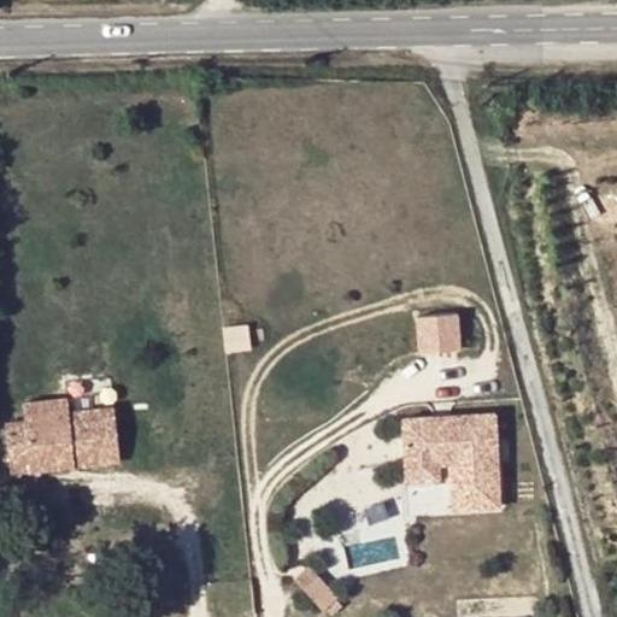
[(463,310),(418,313),(422,350),(465,347),(463,310)]
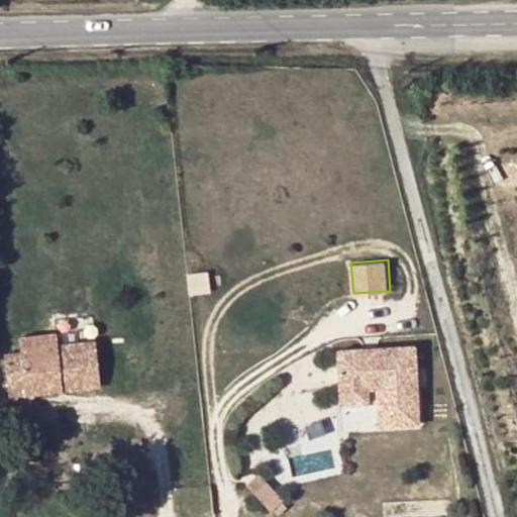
[(77,331),(57,333),(58,344),(78,342),(77,331)]
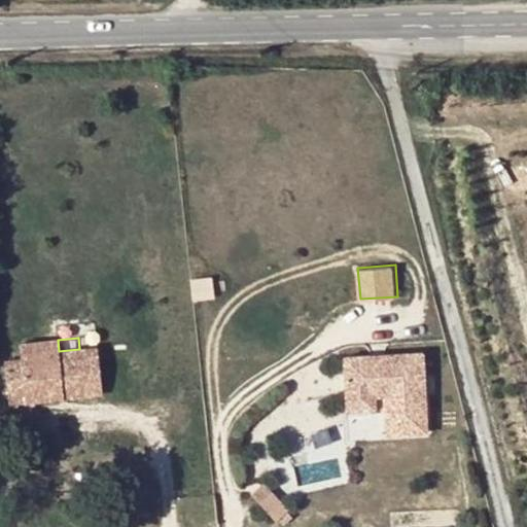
[(20,344),(22,359),(23,370),(6,371),(9,403),(102,393),(97,348),(79,349),(59,351),(58,340),(20,344)]
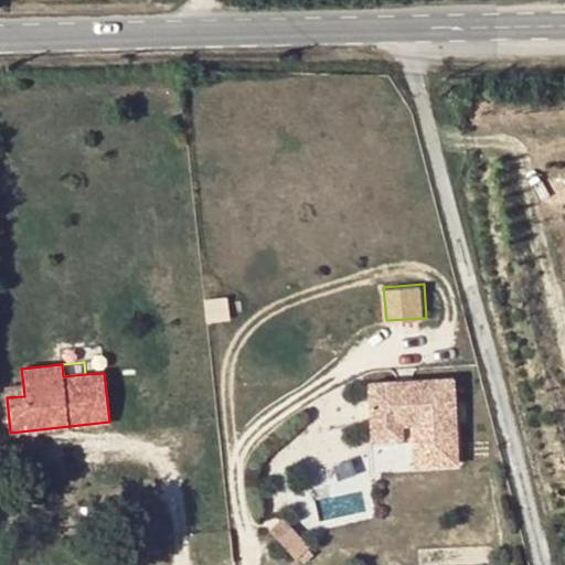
[(402,425),(412,425),(414,466),(458,464),(454,379),(370,383),(371,427),(402,425)]
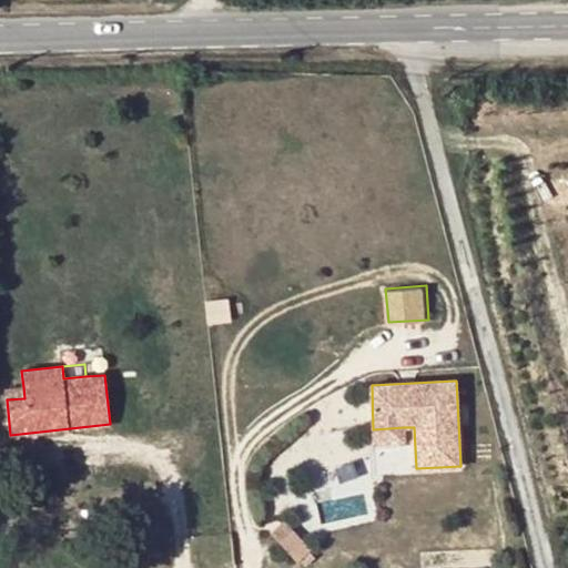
[(23,387),(6,388),(7,399),(24,398),(23,387)]
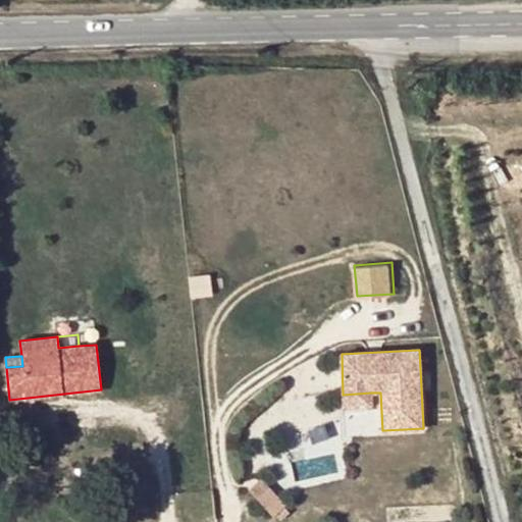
[(372,406),(371,393),(343,395),(344,407),(372,406)]
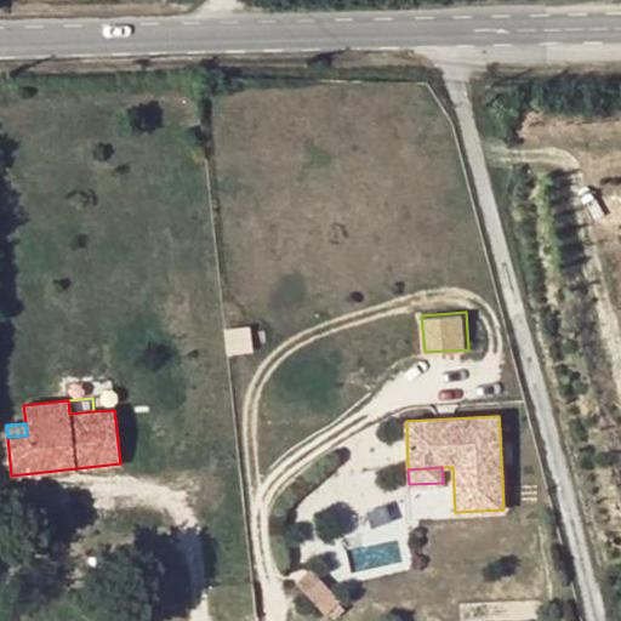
[(340,600),(311,568),(296,581),(325,614),(328,611),(334,619),(345,609),(337,602),(340,600)]
